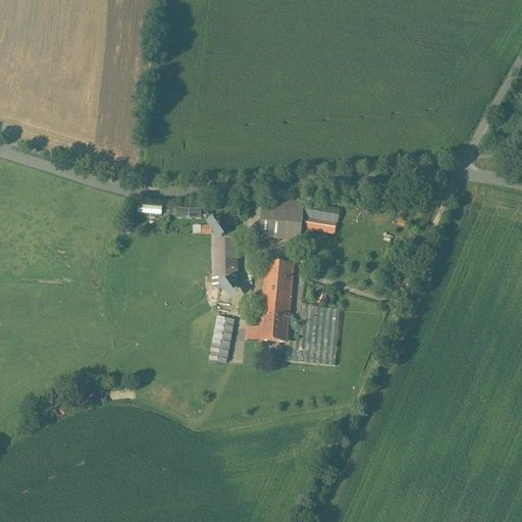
[(304,204),(274,202),(273,210),(263,209),(260,240),(300,243),(301,229),(302,219),(304,204)]
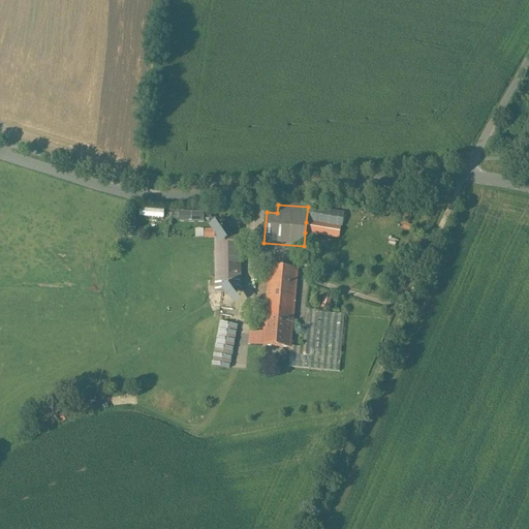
[(141,218),(165,218),(165,210),(141,210),(141,218)]
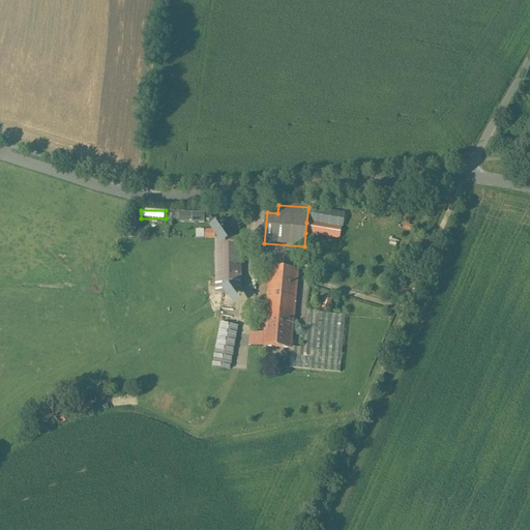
[(181,222),(205,223),(206,212),(181,212),(181,222)]
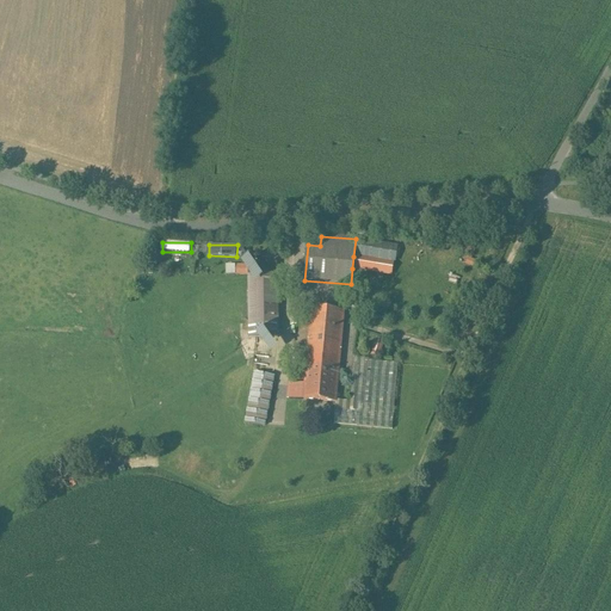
[(393,264),(353,257),(352,269),(392,275),(393,264)]
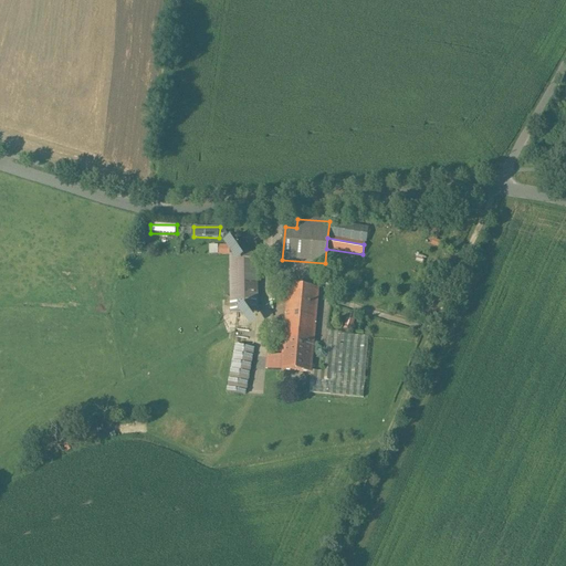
[(257,255),(230,255),(231,314),(258,313),(257,255)]
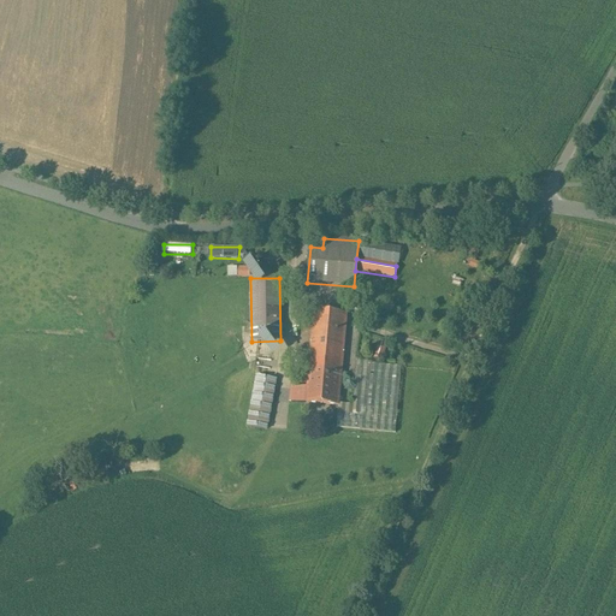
[(345,315),(314,312),(309,368),(341,371),(345,315)]
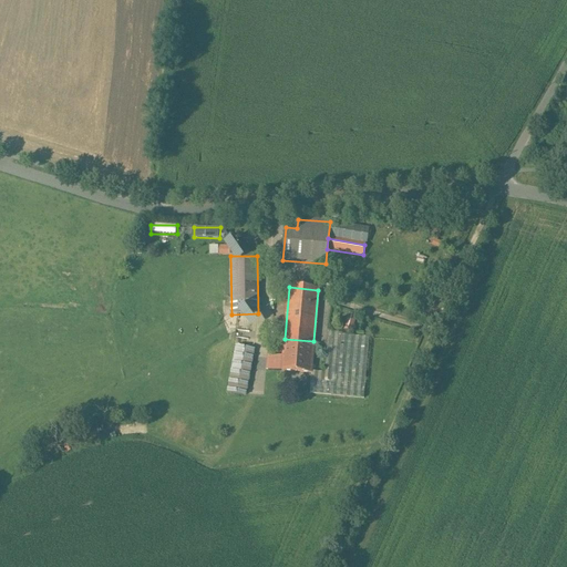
[(356,317),(349,316),(344,330),(351,331),(356,317)]
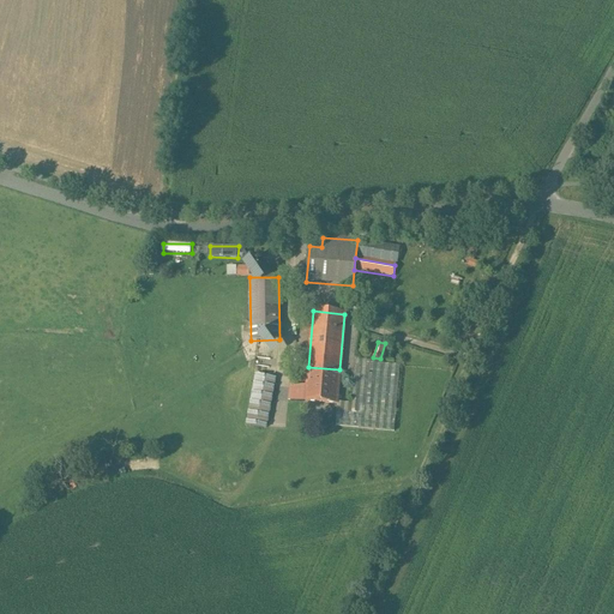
[(258,357),(257,374),(270,375),(271,359),(258,357)]
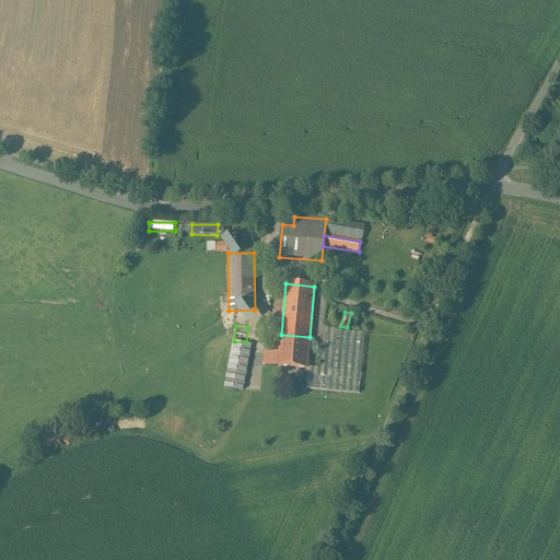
[(307,388),(339,391),(358,393),(362,334),(337,331),(337,329),(327,328),(324,370),(307,369),(306,376),(308,376),(307,388)]
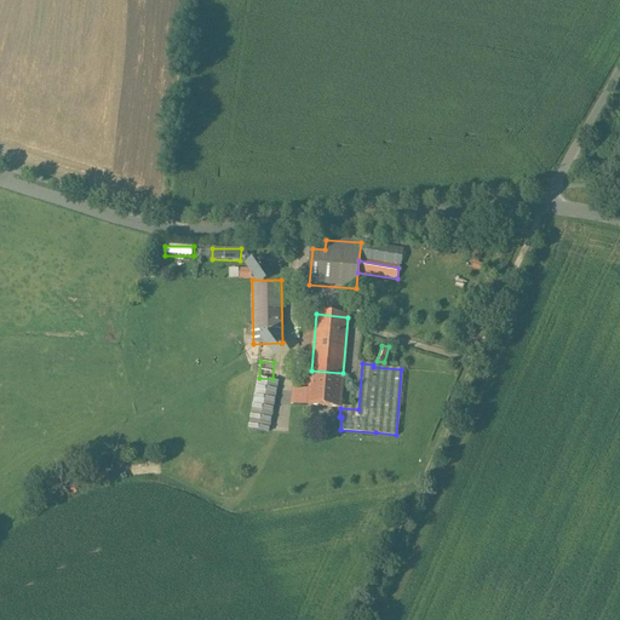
[(343,373),(311,371),(309,406),(340,408),(343,373)]
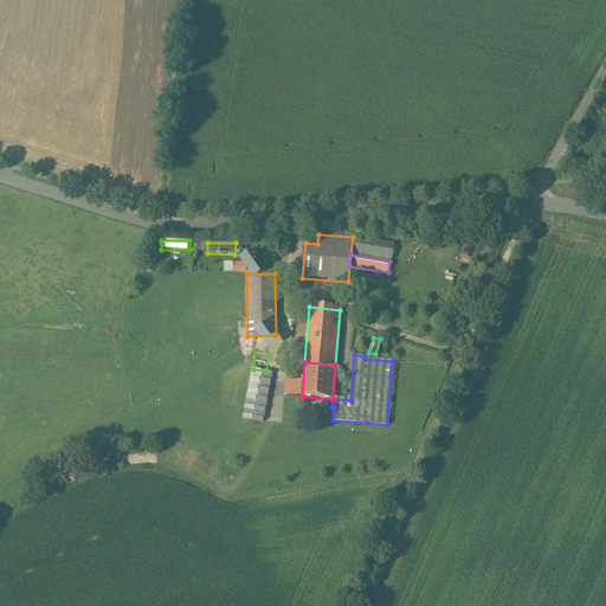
[(271,375),(252,372),(244,419),(263,423),(271,375)]
